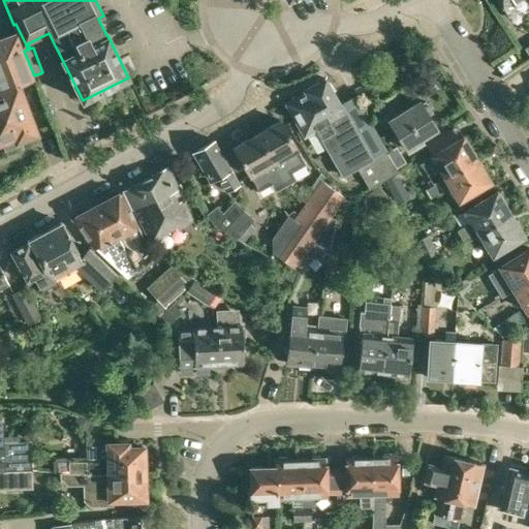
[(497,0),(508,17),(528,5),(524,0),(497,0)]
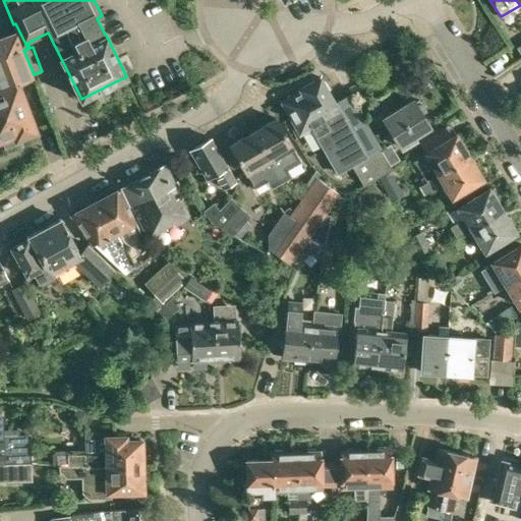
[(34,74),(23,50),(17,33),(0,39),(0,139),(1,139),(4,149),(21,142),(19,136),(36,130),(16,81),(34,74)]
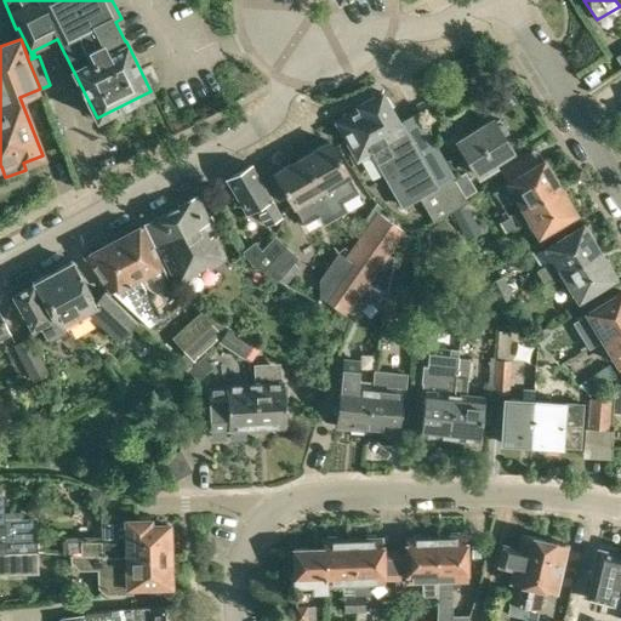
[(403,206),(419,198),(433,221),(467,201),(453,178),(454,178),(439,153),(421,163),(382,91),(355,107),(357,109),(335,121),(357,160),(374,151),(386,172),(385,172),(403,206)]
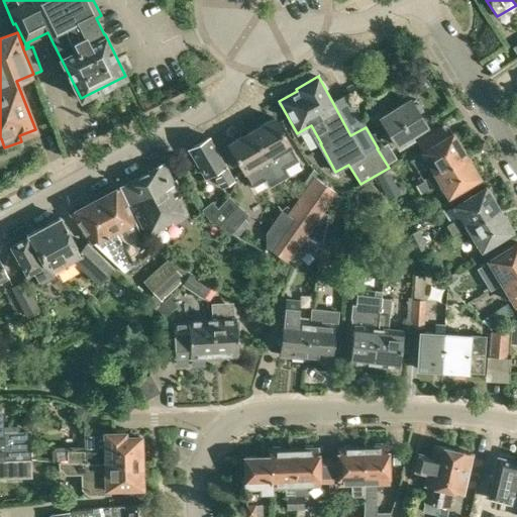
[(410,134),(426,125),(410,99),(381,117),(398,146),(412,137),(410,134)]
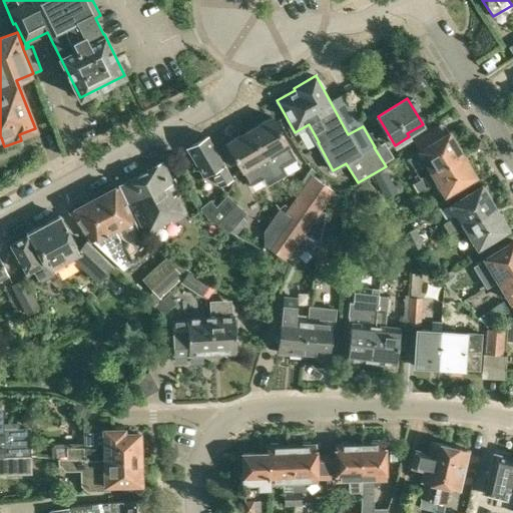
[(273,117),(249,130),(274,172),(297,159),(273,117)]
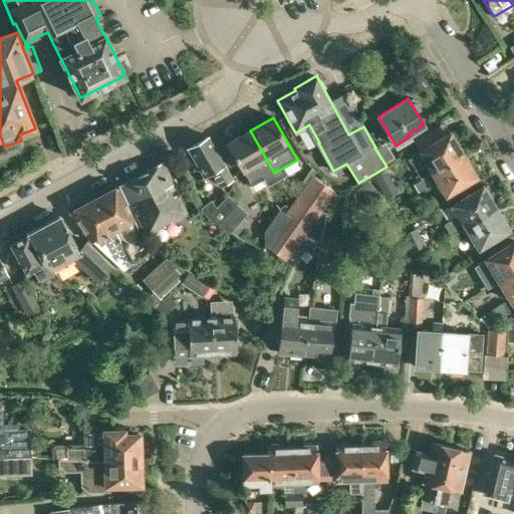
[(274,173),(250,131),(227,144),(251,186),(274,173)]
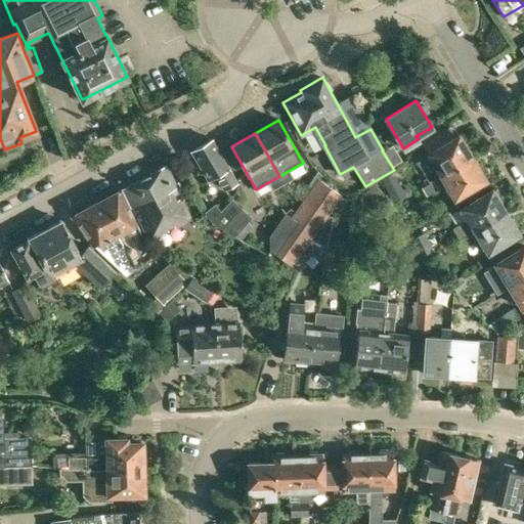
[(429,155),(441,175),(471,157),(459,136),(429,155)]
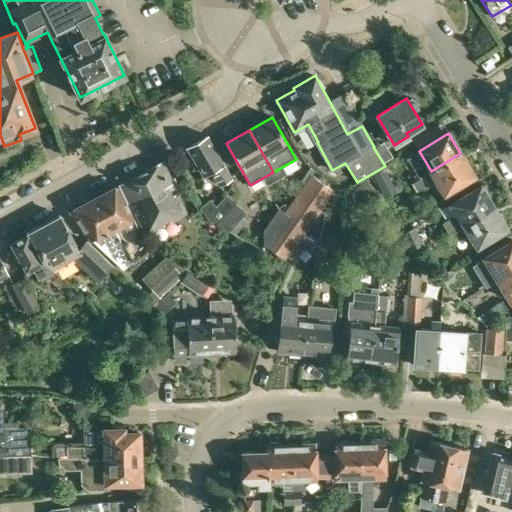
[(202,174),(209,170),(218,185),(232,177),(224,163),(223,163),(207,136),(187,147),(202,174)]
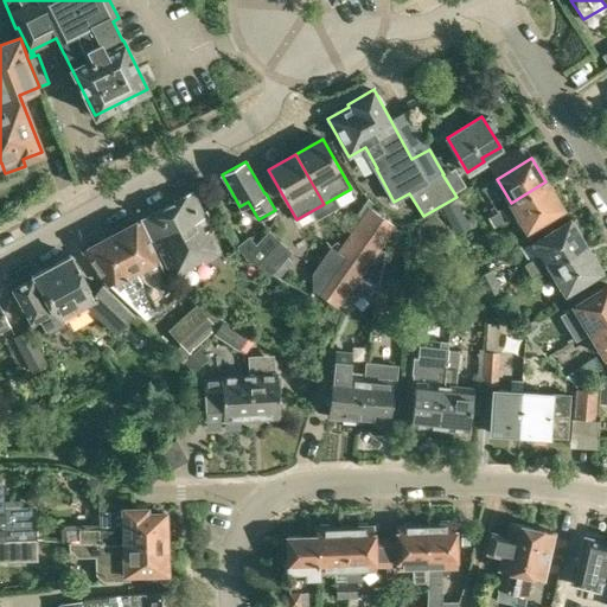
[(445,176),(454,192),(465,185),(454,170),(445,176)]
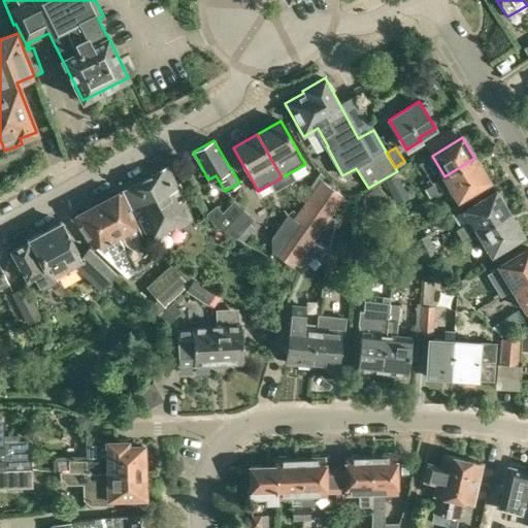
[(474,158),(444,176),(458,199),(488,180),(474,158)]
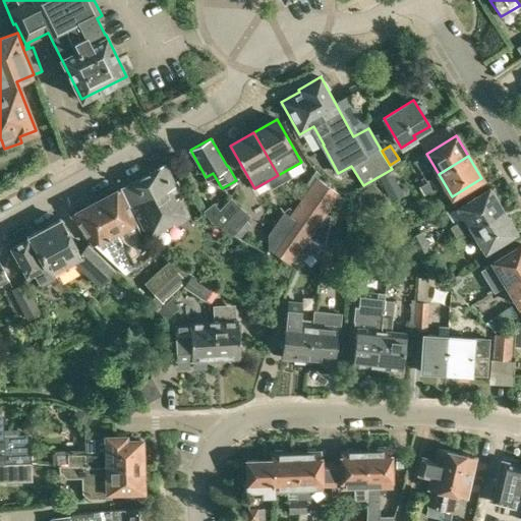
[(166,165),(120,188),(129,206),(132,204),(150,238),(189,219),(179,198),(173,199),(171,194),(179,190),(166,165)]
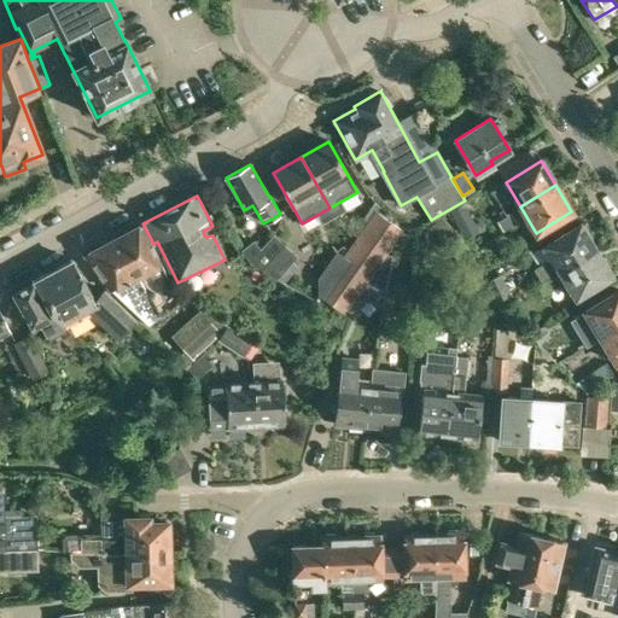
[(449,211),(456,225),(471,216),(464,204),(449,211)]
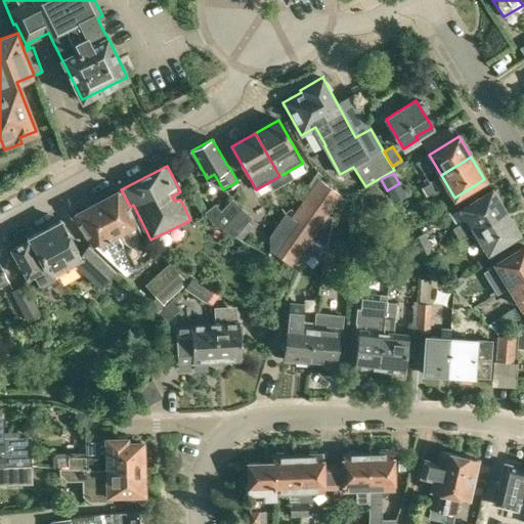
[(319,180),(311,191),(333,207),(341,195),(319,180)]
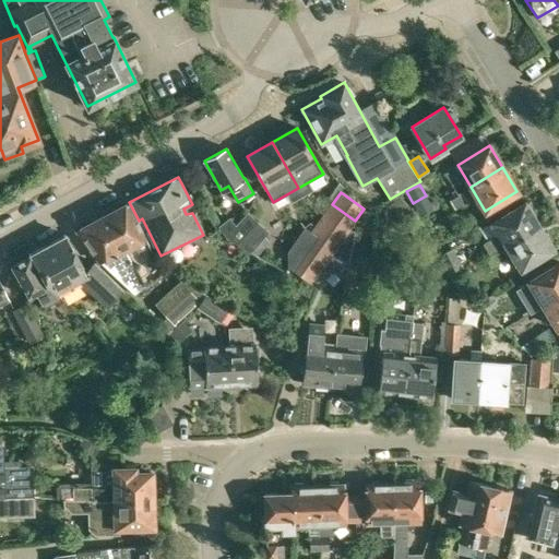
[(462,193),(449,201),(454,210),(466,202),(462,193)]
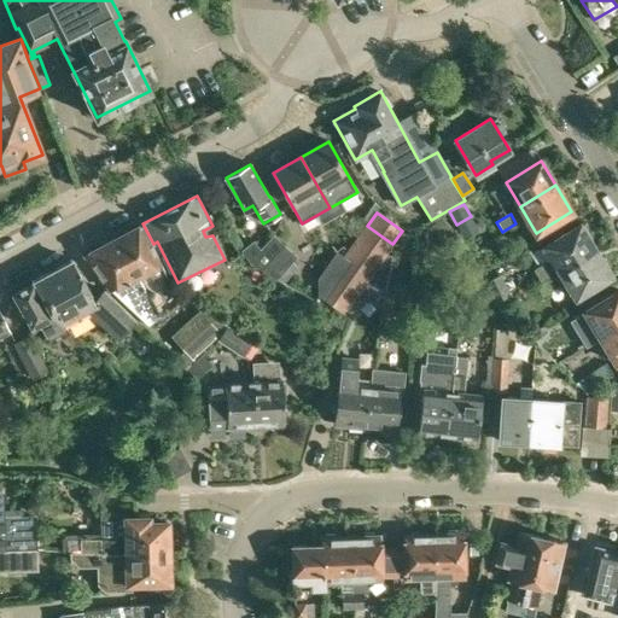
[(444,234),(453,232),(442,220),(424,231),(430,252),(448,248),(444,234)]
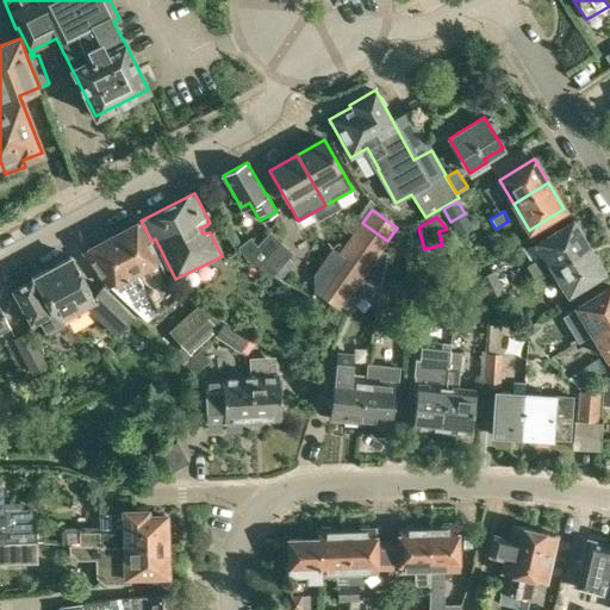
[(149,318),(161,310),(180,296),(151,241),(141,221),(119,231),(103,240),(124,277),(123,278),(126,285),(130,284),(149,318)]
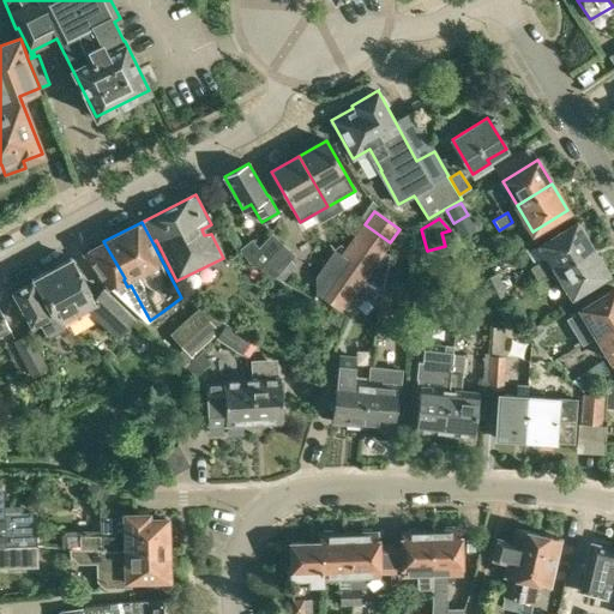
[(533,283),(534,284),(548,276),(547,275),(557,270),(591,248),(576,223),(541,245),(552,263),(540,260),(529,266),(539,280),(533,283)]
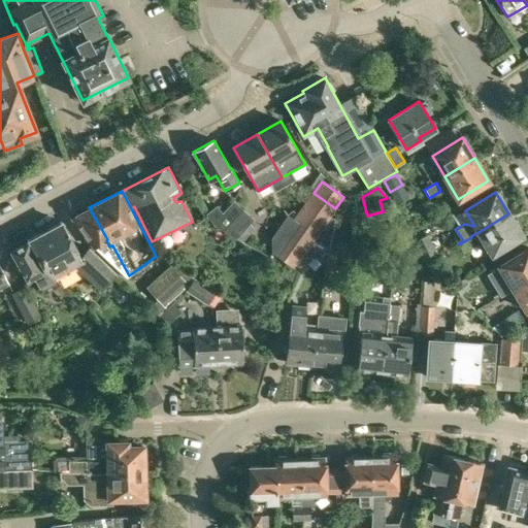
[(335,208),(314,193),(271,252),(294,267),(308,246),(330,217),(335,208)]
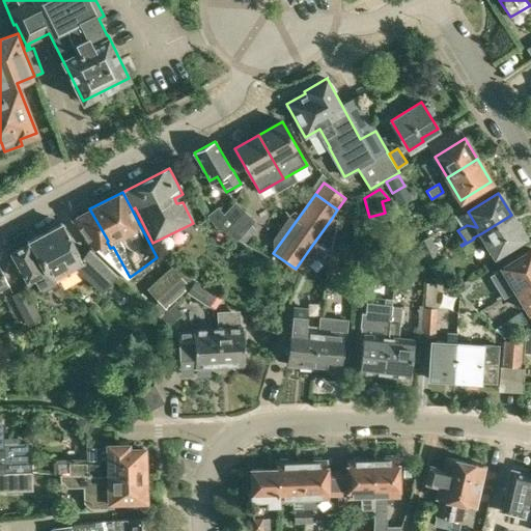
[(355,215),(357,201),(345,200),(342,214),(355,215)]
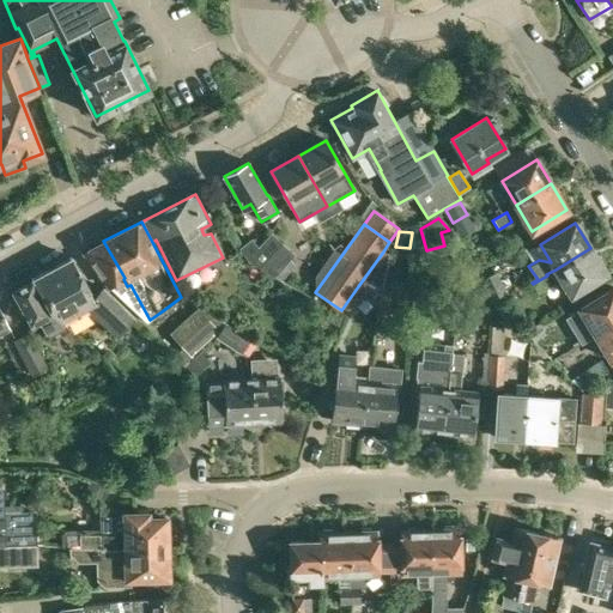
[(272,234),(259,247),(248,259),(272,275),(293,254),(272,234)]
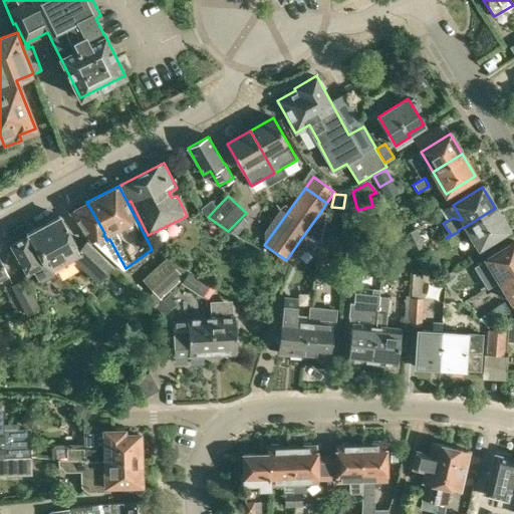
[(208,217),(217,207),(211,199),(200,207),(208,217)]
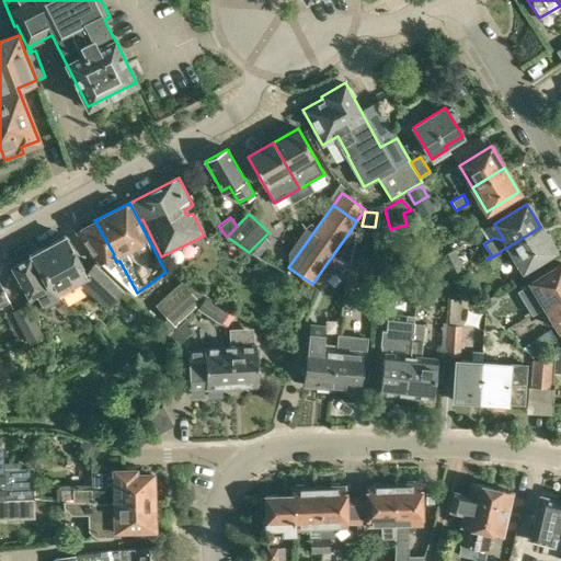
[(114,254),(94,220),(77,230),(101,262),(101,263),(135,295),(137,293),(119,261),(116,262),(113,255),(114,254)]
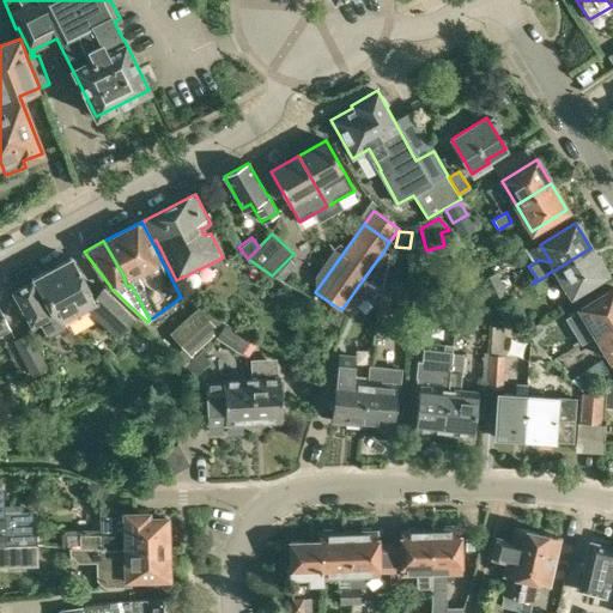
[(590,248),(556,269),(571,295),(606,273),(590,248)]
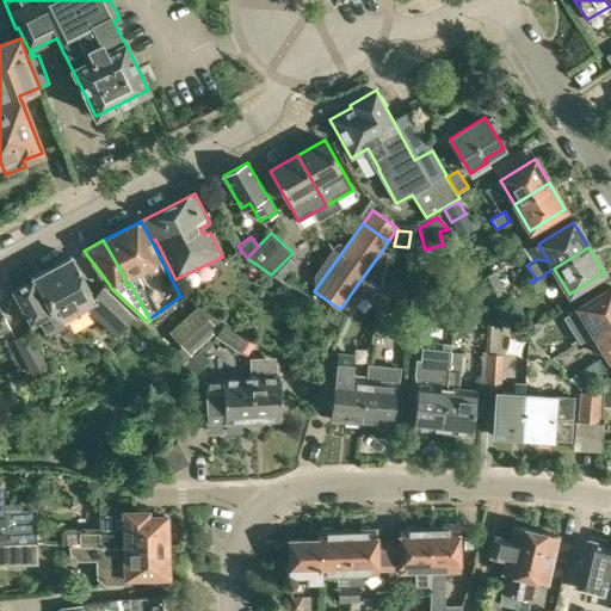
[(357,285),(381,290),(388,252),(382,251),(357,285)]
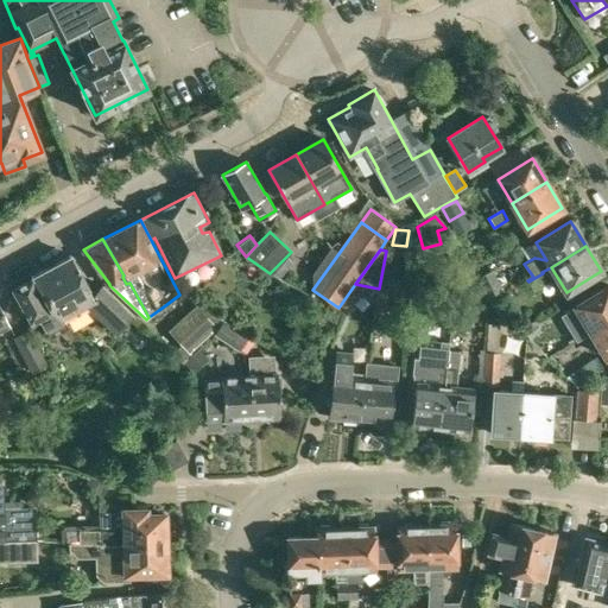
[(460,249),(457,274),(473,272),(460,249)]
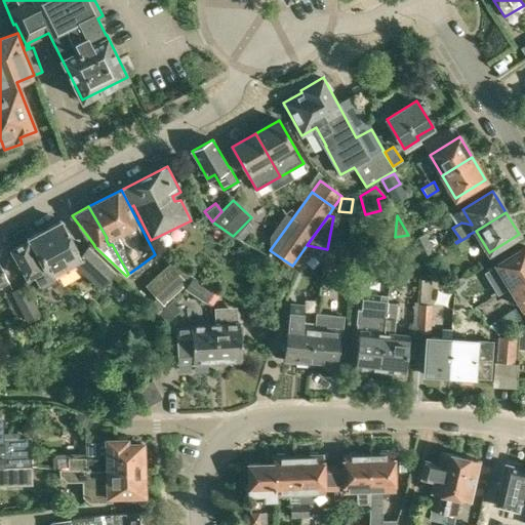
[(61,220),(28,238),(41,270),(53,279),(77,266),(101,287),(109,278),(115,272),(88,245),(78,251),(61,220)]
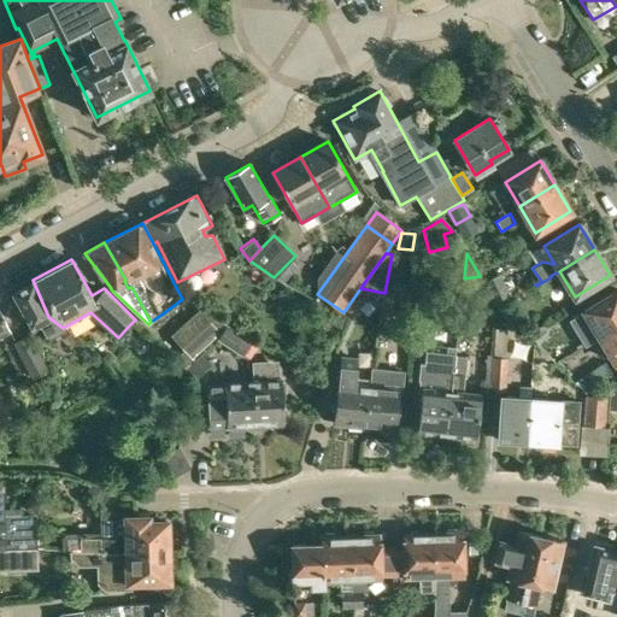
[(498,299),(510,293),(500,274),(485,281),(491,294),(495,292),(498,299)]
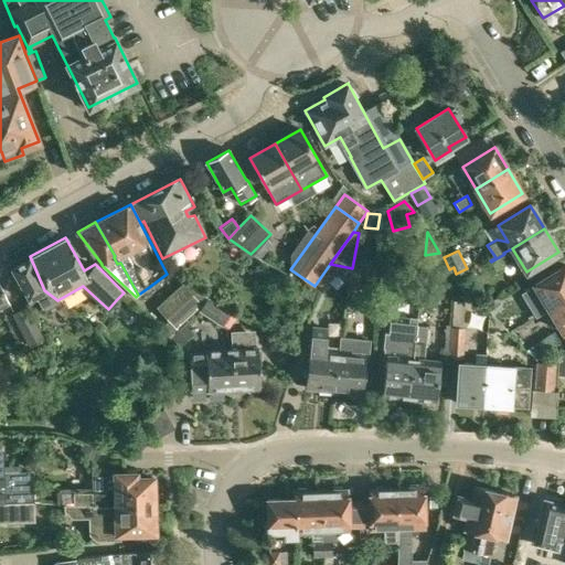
[(504,254),(491,262),(497,270),(509,263),(504,254)]
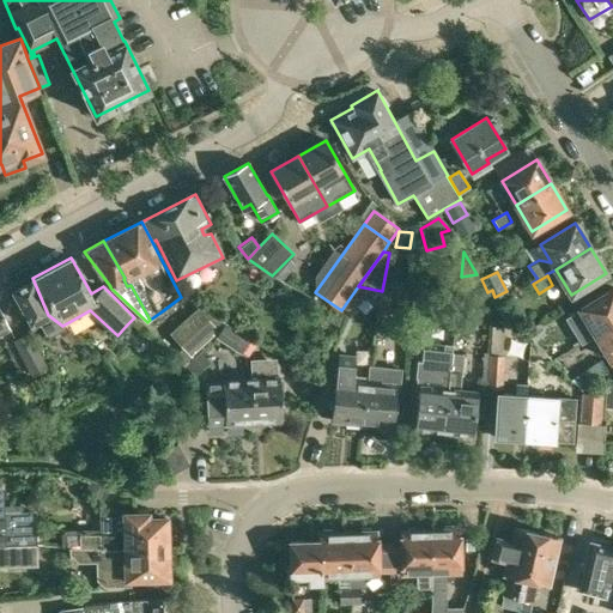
[(48,315),(32,278),(12,290),(32,326),(40,321),(50,340),(61,335),(77,350),(83,343),(62,326),(48,315)]
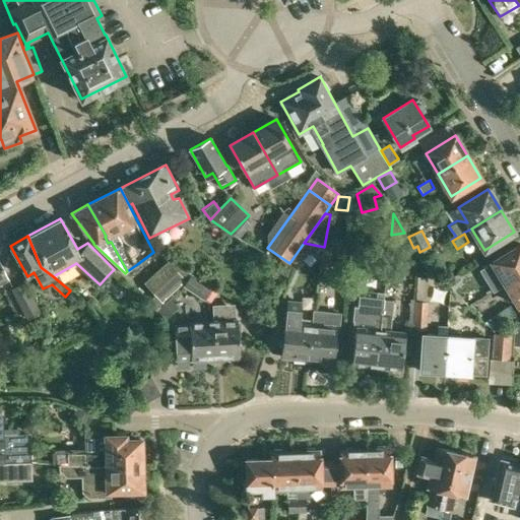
[(164,254),(167,248),(157,242),(154,248),(164,254)]
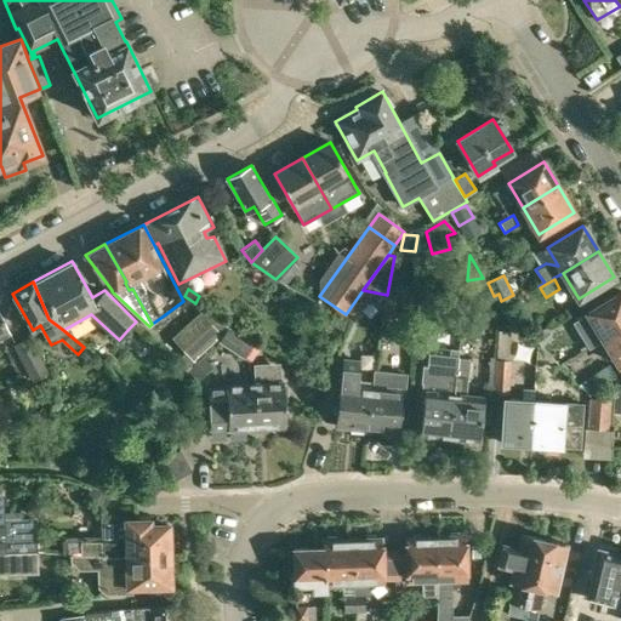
[(620,325),(620,291),(587,313),(574,322),(590,347),(603,337),(620,325)]
